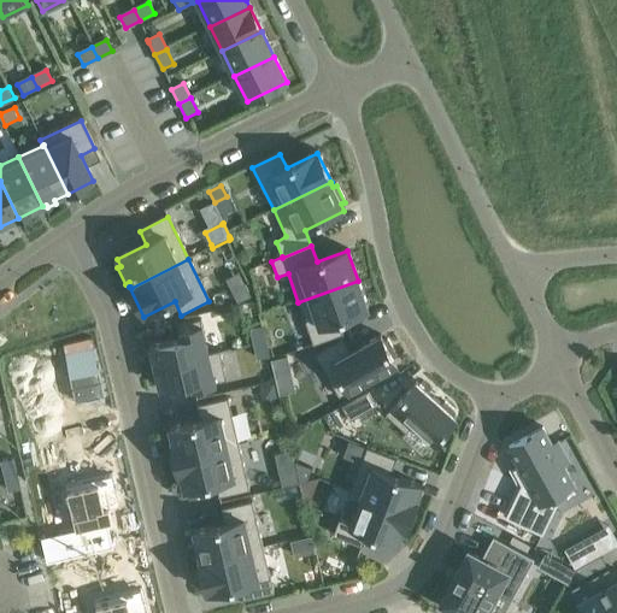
[(358,281),(298,302),(304,319),(313,346),(342,336),(338,322),(368,311),(358,281)]
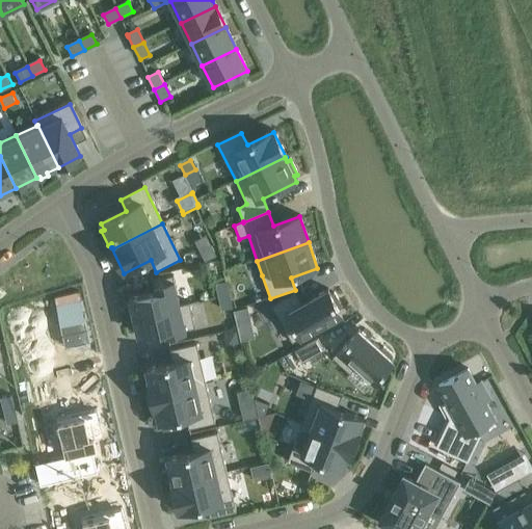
[(210,245),(198,252),(205,262),(215,257),(210,245)]
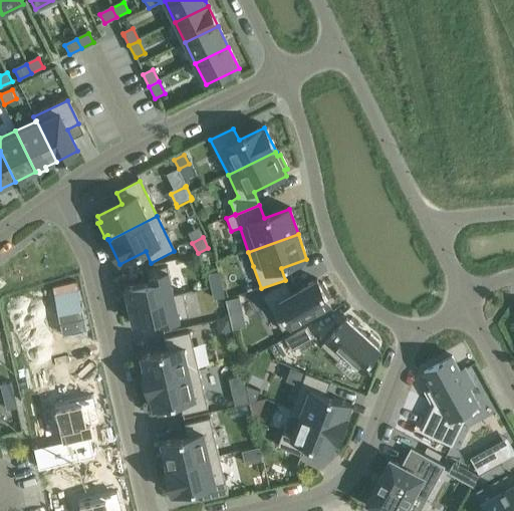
[(151,283),(125,289),(130,307),(174,297),(174,296),(167,268),(149,272),(151,283)]
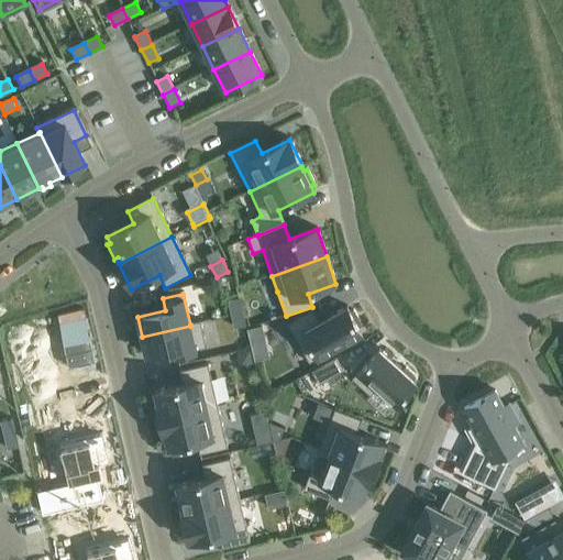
[(239,299),(228,302),(231,316),(242,314),(239,299)]
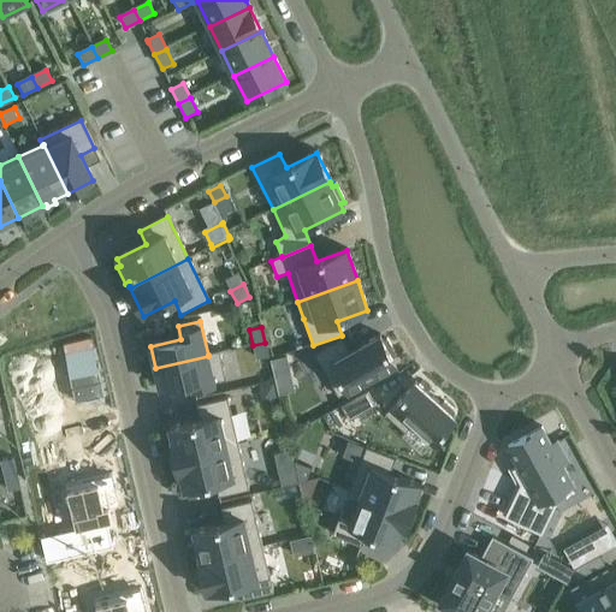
[(342,340),(314,356),(338,398),(396,366),(392,358),(396,357),(386,340),(383,343),(380,337),(349,354),(342,340)]
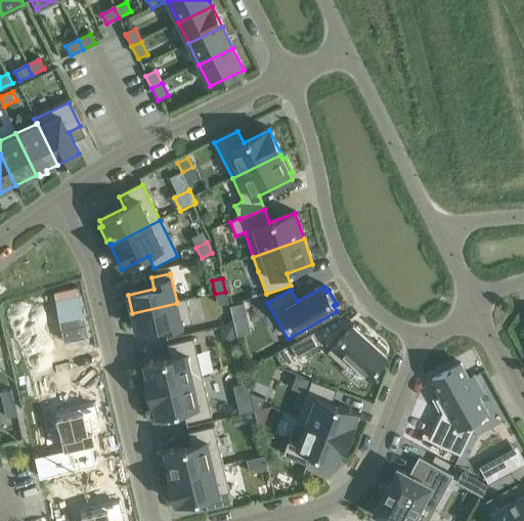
[(225,292),(215,294),(218,306),(228,304),(225,292)]
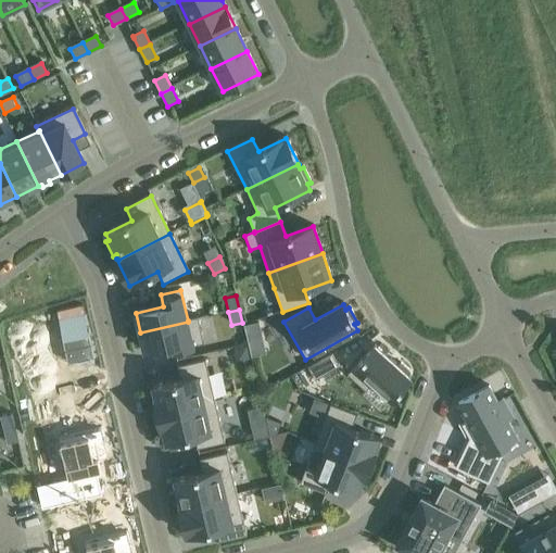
[(188,322),(140,332),(144,352),(173,347),(174,352),(204,344),(198,318),(197,318),(188,321),(188,322)]
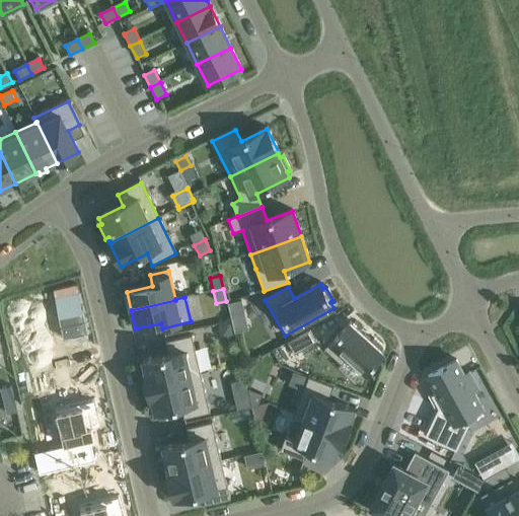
[(241,301),(228,305),(230,316),(244,313),(242,304),(241,301)]
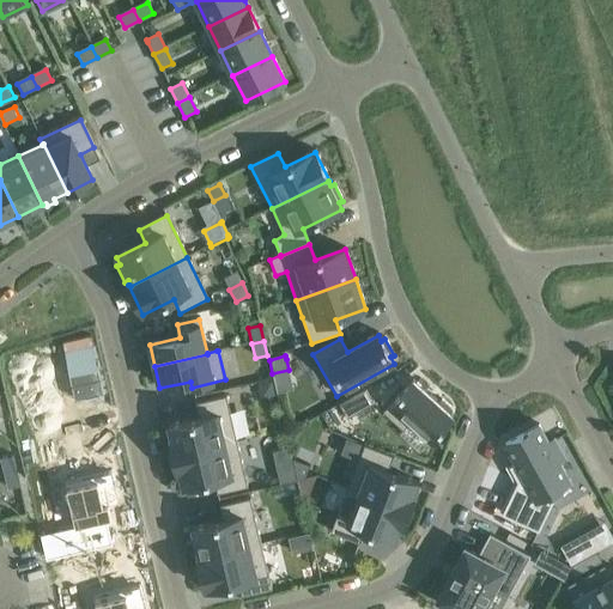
[(412,381),(383,413),(404,431),(411,422),(431,442),(453,416),(449,414),(451,412),(442,402),(439,405),(412,381)]
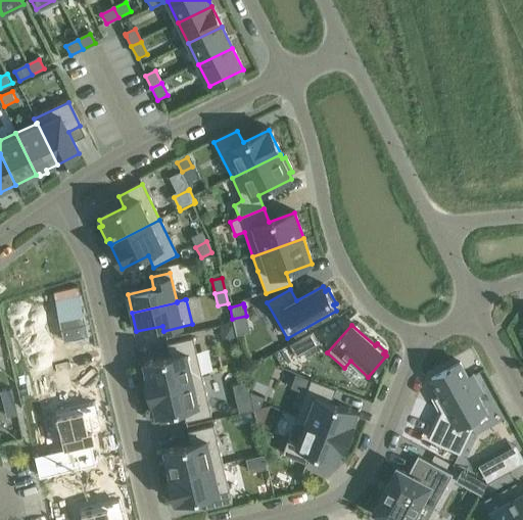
[(232,326),(220,329),(223,341),(235,338),(232,326)]
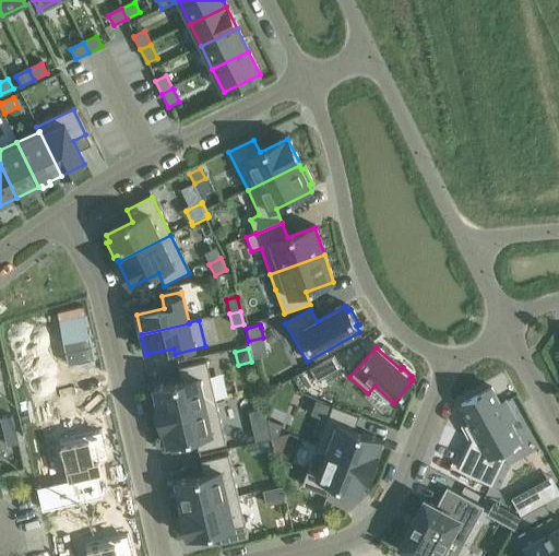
[(334,356),(309,370),(317,382),(342,369),(334,356)]
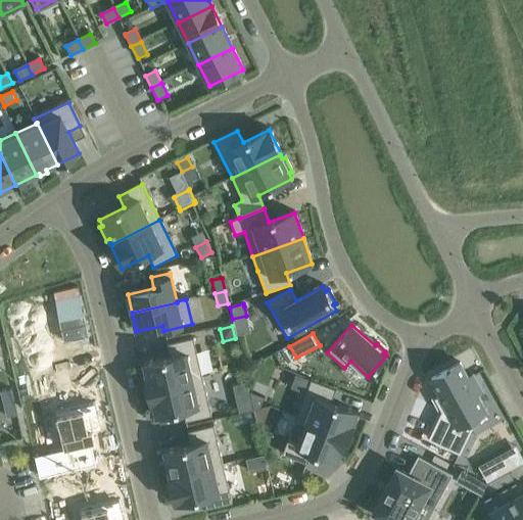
[(171,359),(143,365),(146,377),(145,377),(148,390),(202,378),(193,339),(168,345),(171,359)]
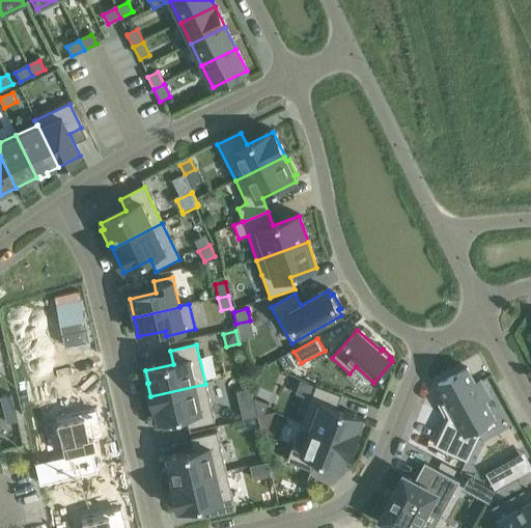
[(448,418),(435,447),(467,462),(479,435),(476,428),(494,418),(484,401),(490,398),(480,382),(475,384),(467,369),(438,386),(447,403),(442,406),(448,418)]
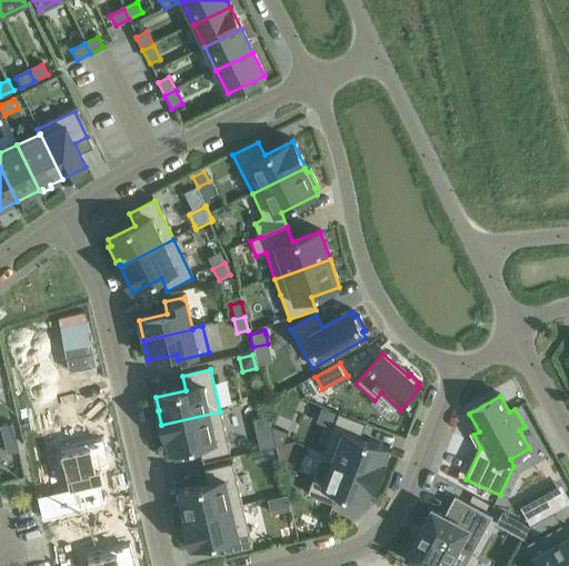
[(220,411),(161,425),(165,440),(167,439),(170,454),(199,446),(202,460),(230,454),(225,429),(220,411)]
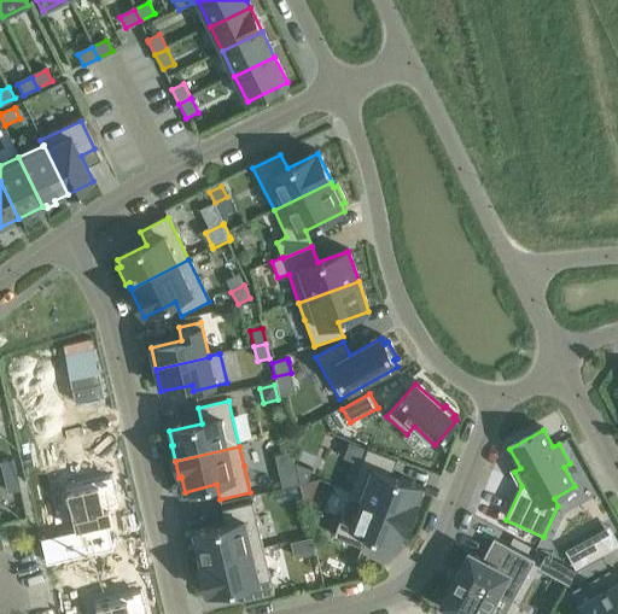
[(367,450),(350,493),(412,518),(417,502),(415,502),(421,487),(391,475),(397,461),(367,450)]
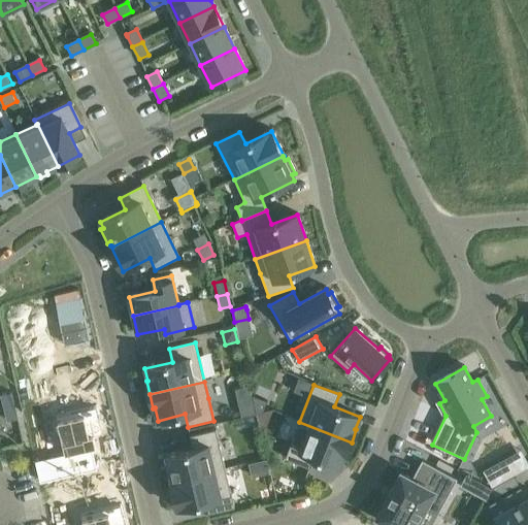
[(10,394),(1,396),(4,413),(14,409),(10,394)]
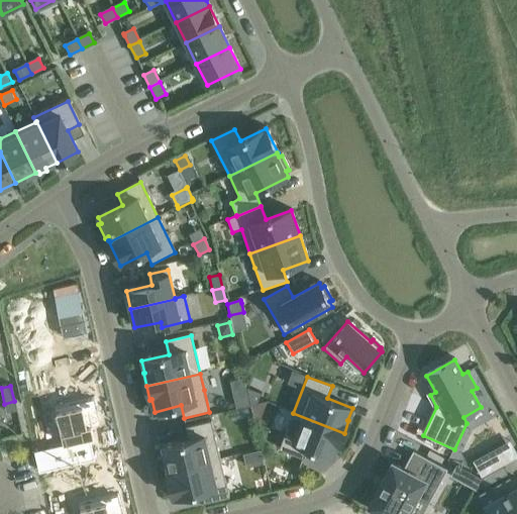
[(260,395),(246,389),(247,393),(250,407),(255,406),(260,395)]
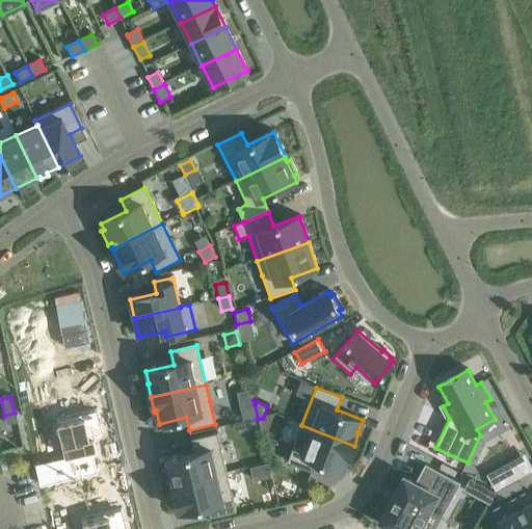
[(255,404),(241,407),(244,422),(258,419),(255,404)]
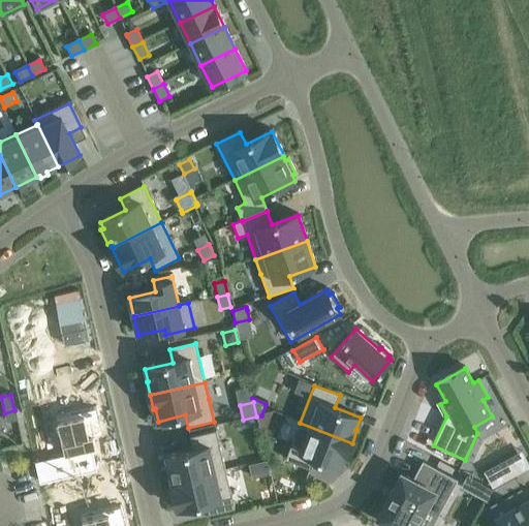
[(65,455),(34,462),(40,486),(99,471),(91,438),(103,435),(97,408),(56,418),(65,455)]
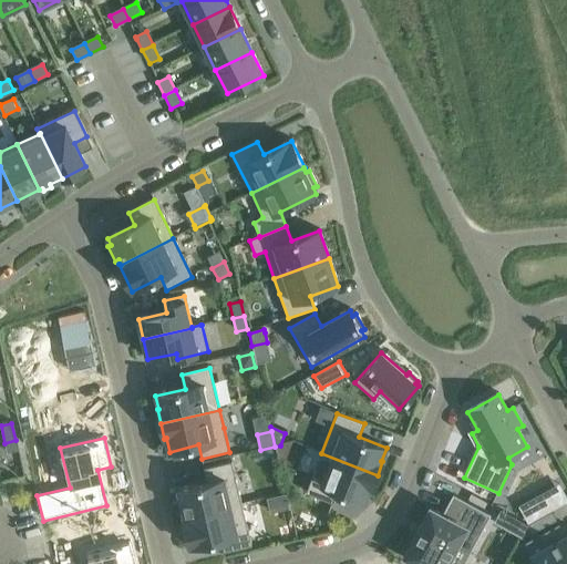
[(16,440),(4,443),(8,453),(18,451),(16,440)]
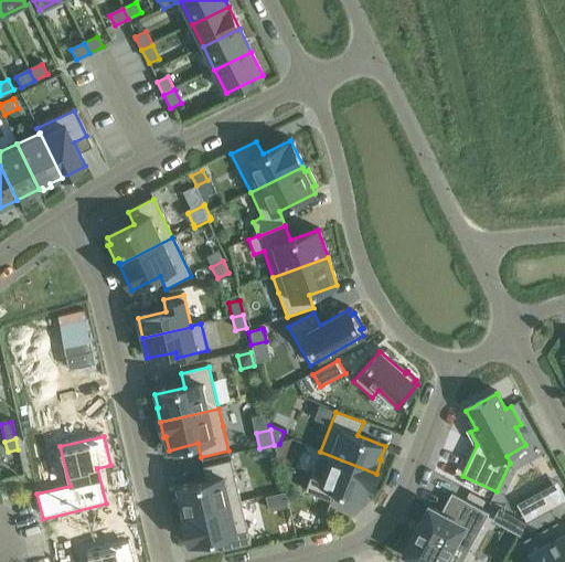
[(320,452),(305,492),(331,502),(337,489),(364,500),(370,487),(371,488),(376,474),(320,452)]
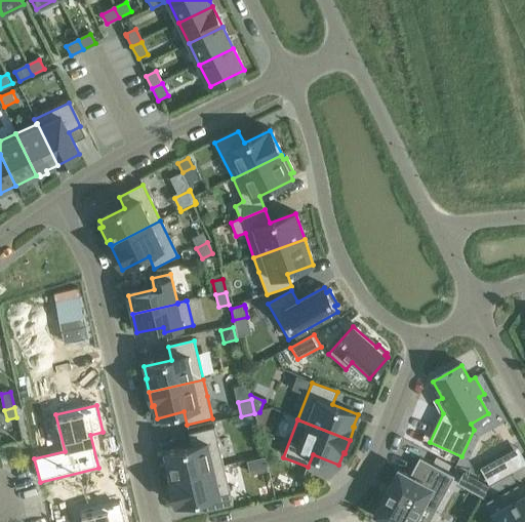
[(166,459),(163,460),(166,476),(169,475),(170,479),(171,480),(224,468),(214,428),(189,435),(192,447),(165,453),(166,459)]
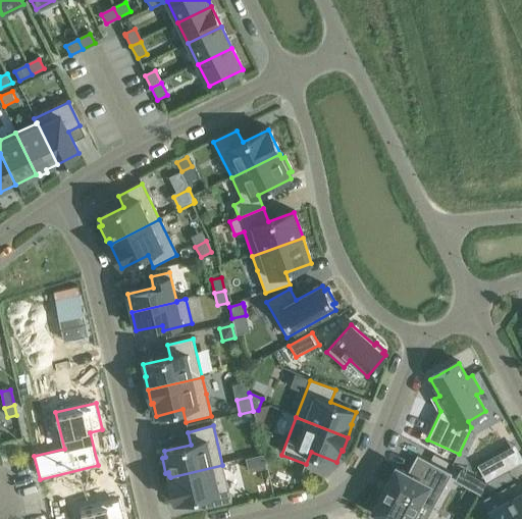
[(262,457),(247,461),(250,472),(265,468),(262,457)]
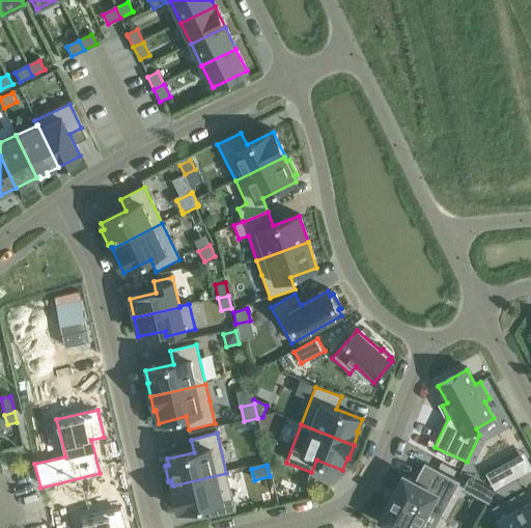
[(381,519),(380,521),(382,522),(393,527),(435,527),(440,518),(459,483),(424,465),(415,482),(406,477),(403,476),(402,478),(395,493),(394,492),(388,504),(388,505),(381,519)]
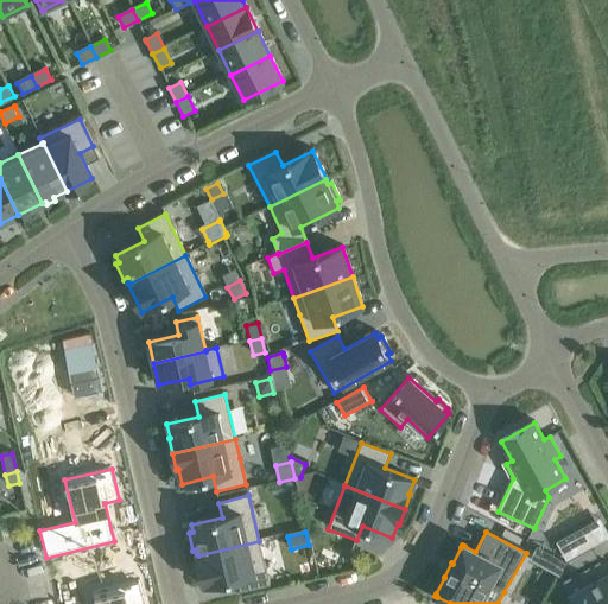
[(574,539),(557,548),(564,561),(581,553),(574,539)]
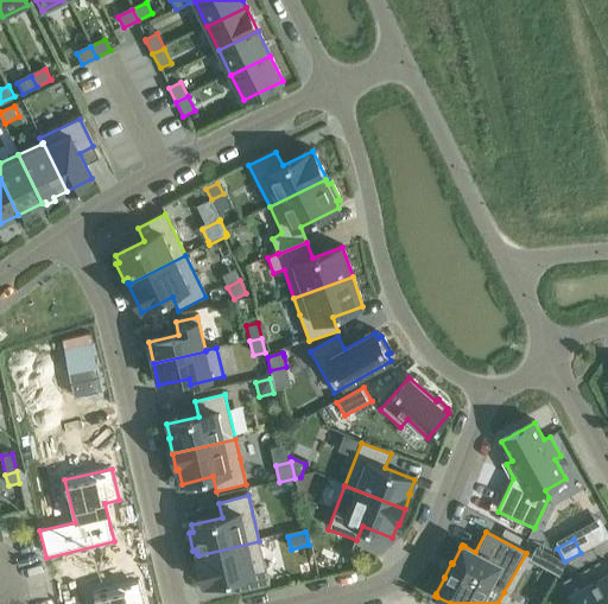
[(197,554),(196,554),(203,586),(236,578),(240,593),(270,586),(259,541),(198,555),(197,554)]
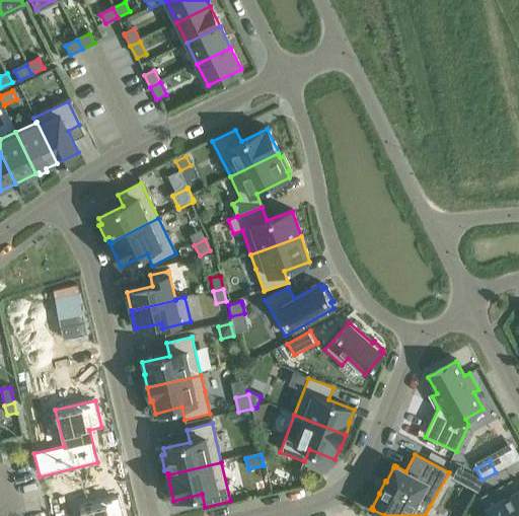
[(498,473),(484,482),(486,486),(488,489),(509,477),(507,473),(505,470),(498,473)]
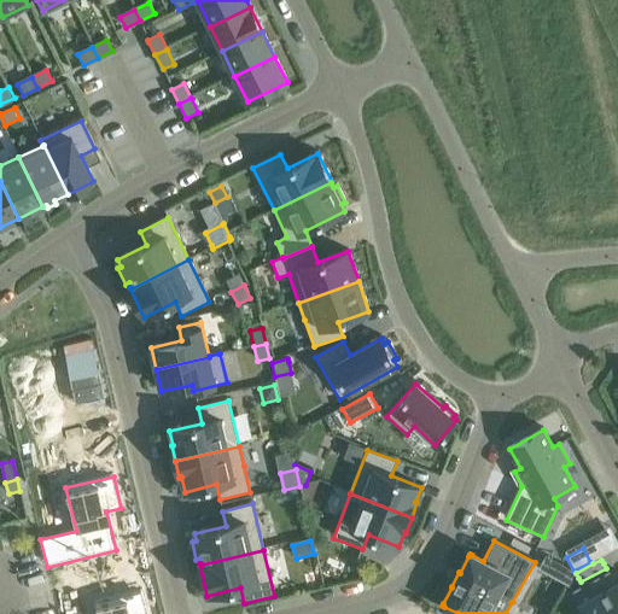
[(559,565),(553,577),(569,585),(576,573),(559,565)]
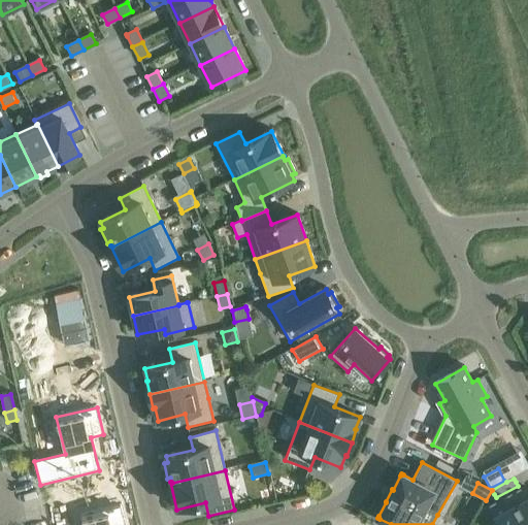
[(521,489),(489,505),(499,524),(527,524),(527,498),(527,499),(525,496),(521,489)]
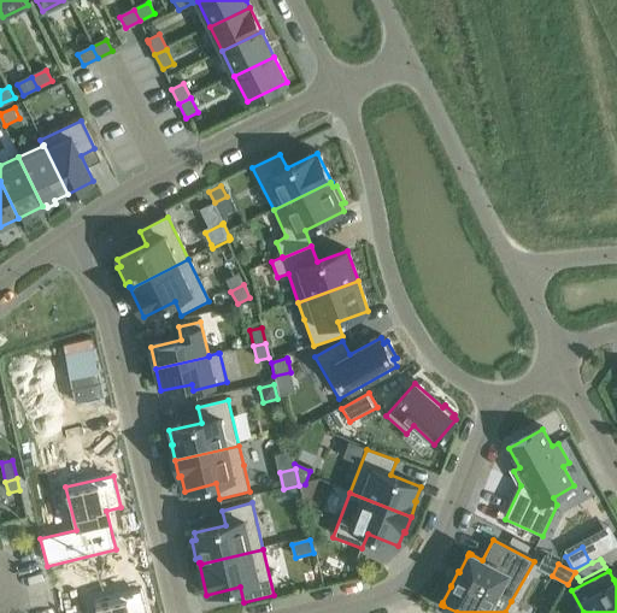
[(145,612),(140,591),(93,602),(94,612),(145,612)]
